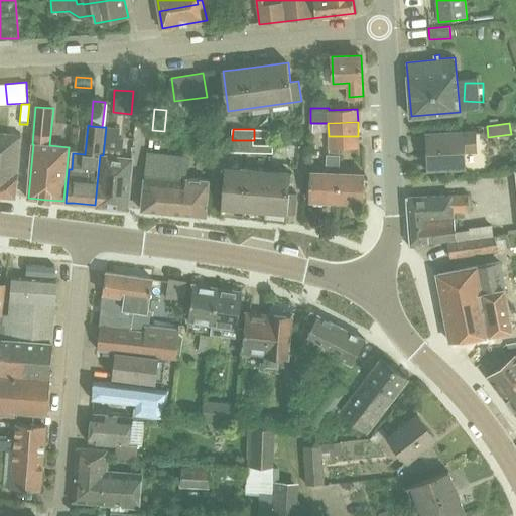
[(254,129),(254,137),(273,137),(273,129),(254,129)]
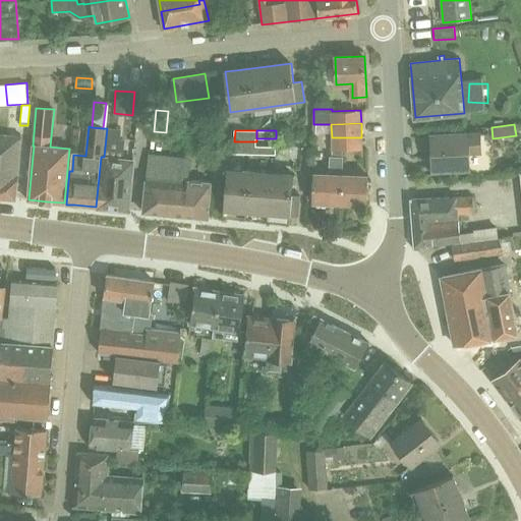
[(433,170),(470,168),(470,153),(481,153),(480,133),(431,135),(433,170)]
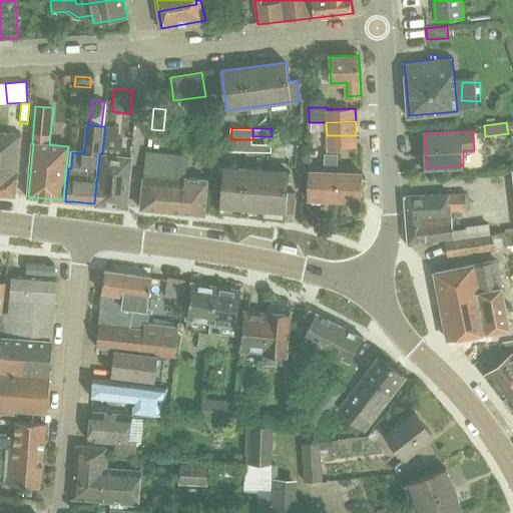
[(0,193),(15,195),(21,135),(0,132),(0,193)]
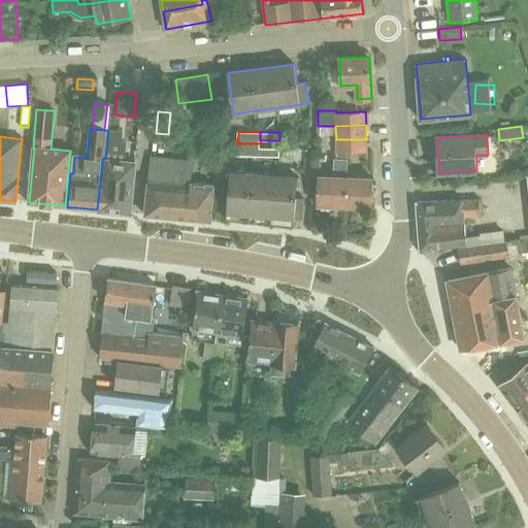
[(366,139),(336,139),(336,153),(367,152),(366,139)]
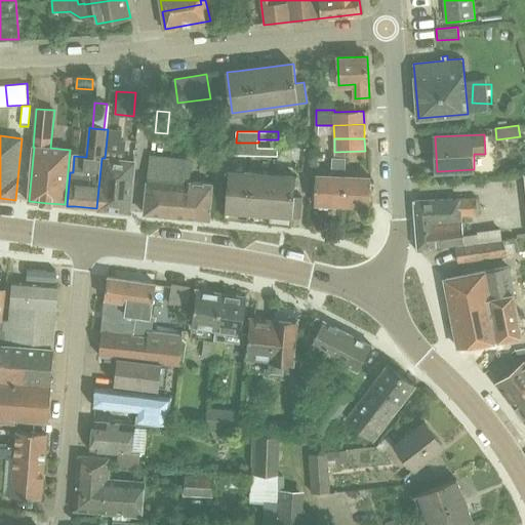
[(258,147),(258,143),(236,143),(236,155),(258,155),(258,147)]
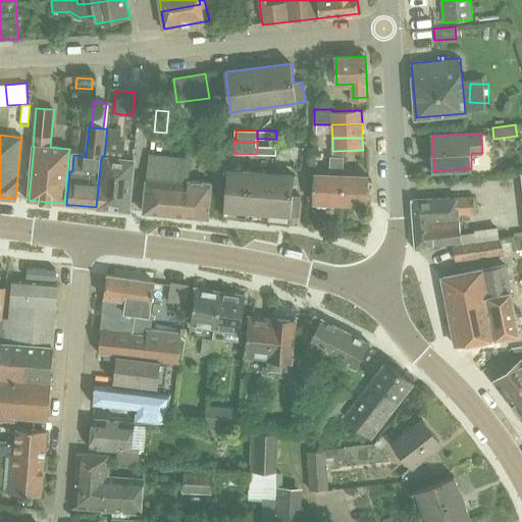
[(276,146),(257,146),(257,154),(276,154),(276,146)]
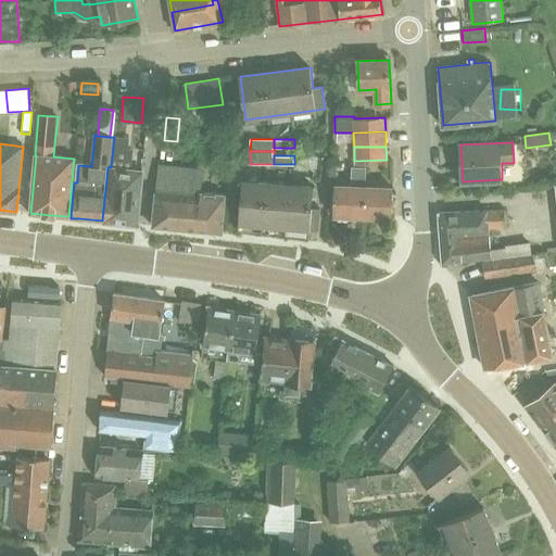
[(352,165),(351,186),(335,186),(333,215),(365,216),(366,187),(367,166),(352,165)]
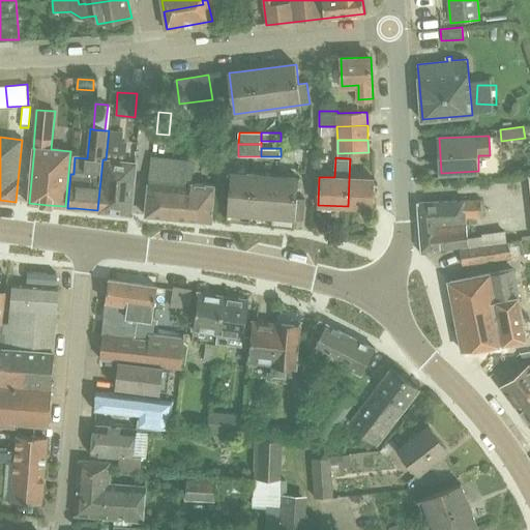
[(146,215),(197,221),(211,222),(215,185),(201,183),(192,182),(194,163),(152,158),(149,182),(146,215)]
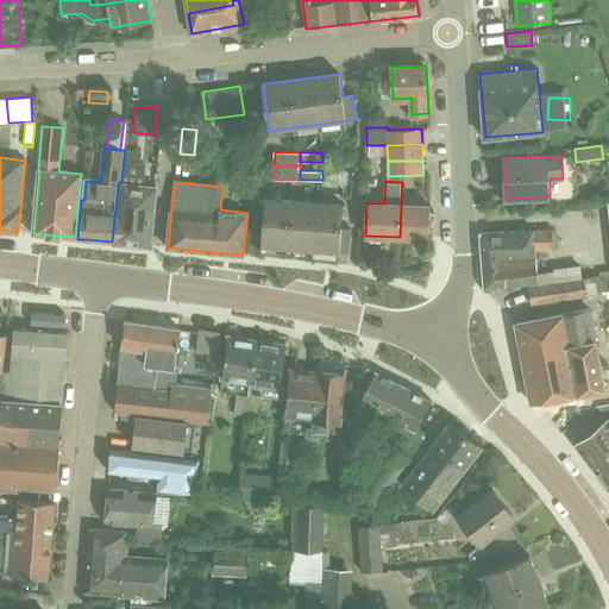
[(118,183),(112,242),(123,243),(123,244),(143,245),(150,245),(156,187),(121,183),(118,183)]
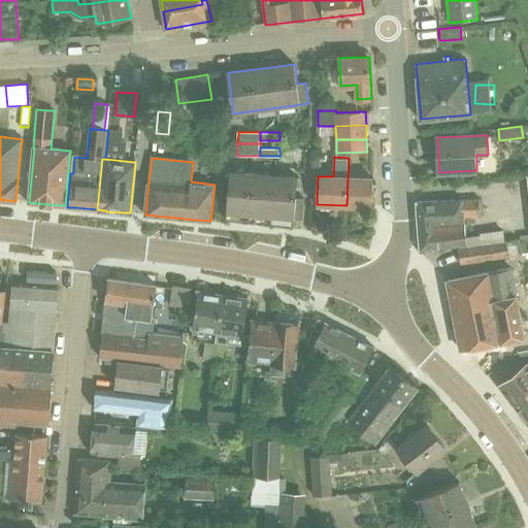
[(227,212),(239,213),(302,219),(304,198),(296,197),(298,176),(231,170),(227,212)]
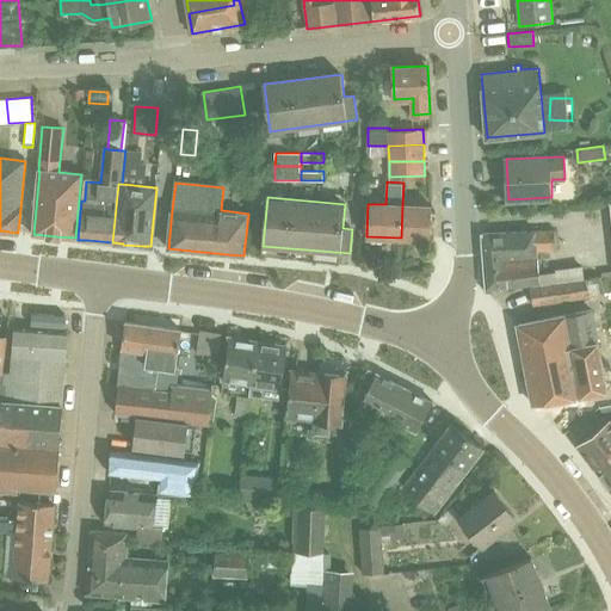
[(402,205),(401,238),(431,239),(432,207),(402,205)]
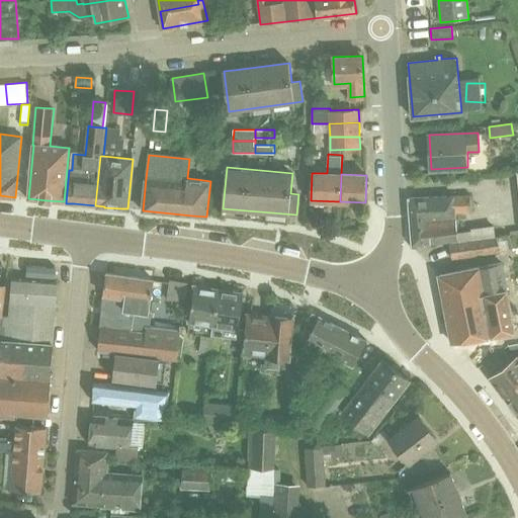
[(410,197),(409,197),(411,222),(455,218),(455,212),(471,211),(470,195),(456,195),(410,197)]
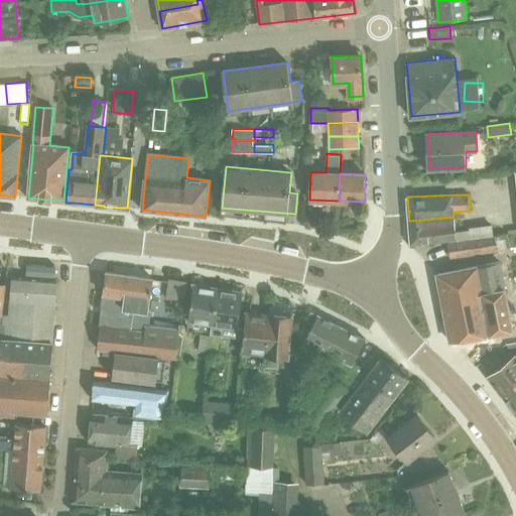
[(409,221),(411,244),(448,239),(456,238),(456,230),(454,217),(409,221)]
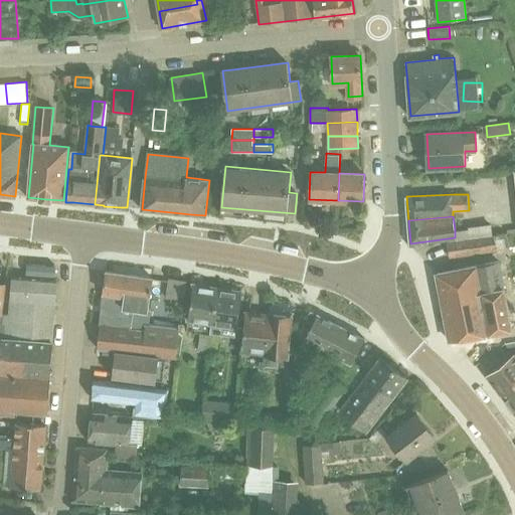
[(470,239),(493,235),(491,221),(468,225),(468,227),(470,239)]
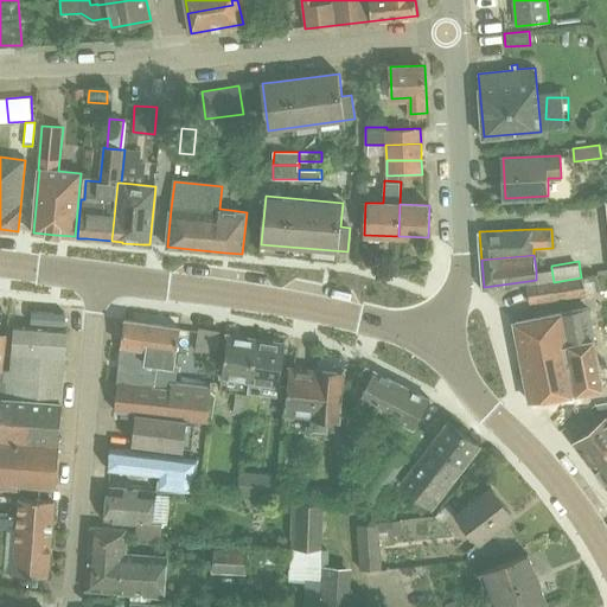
[(536,285),(528,286),(531,304),(601,292),(598,275),(581,278),(554,282),(536,285)]
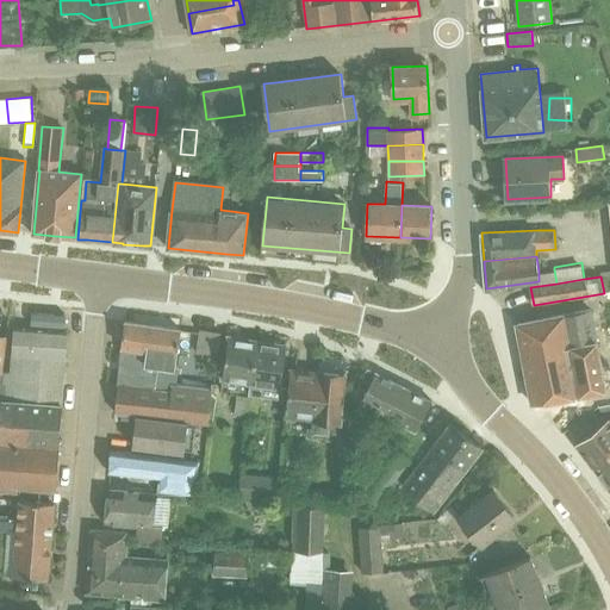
[(517,324),(526,363),(598,349),(591,310),(517,324)]
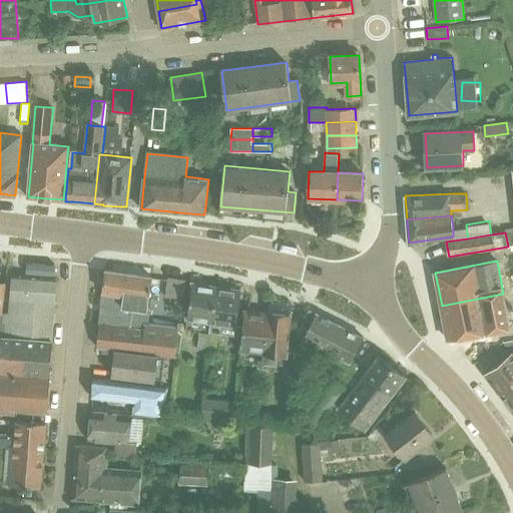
[(103,292),(100,324),(130,329),(130,328),(133,307),(158,311),(163,279),(105,271),(102,292),(103,292)]
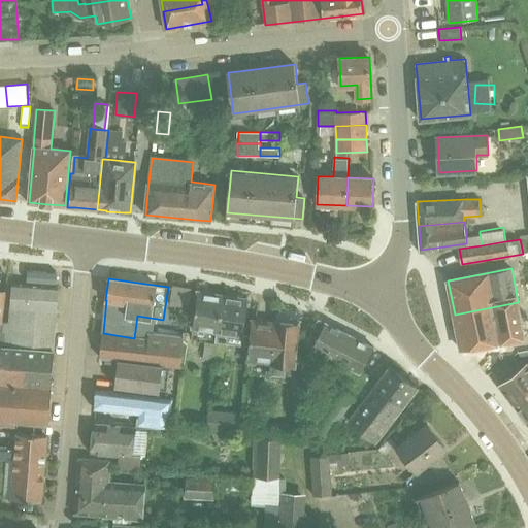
[(1,344),(55,350),(58,310),(60,288),(14,284),(11,321),(3,320),(1,344)]
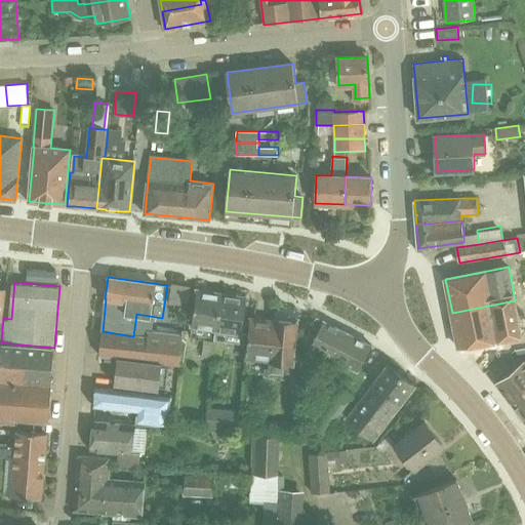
[(209,288),(202,287),(200,290),(198,290),(192,324),(216,328),(217,328),(223,293),(210,292),(209,288)]
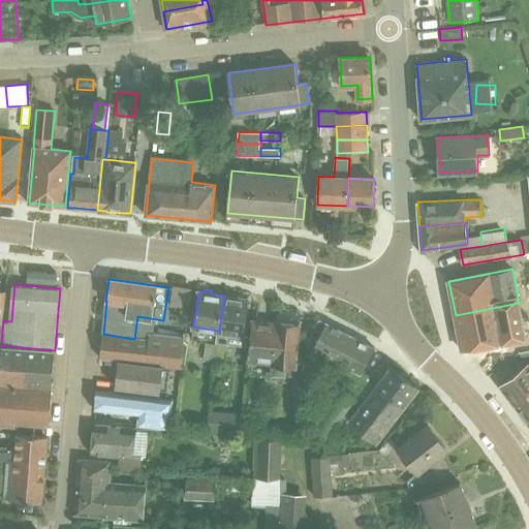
[(235,298),(224,296),(219,331),(218,331),(216,342),(229,343),(230,333),(244,335),(249,300),(246,300),(245,297),(237,294),(235,298)]
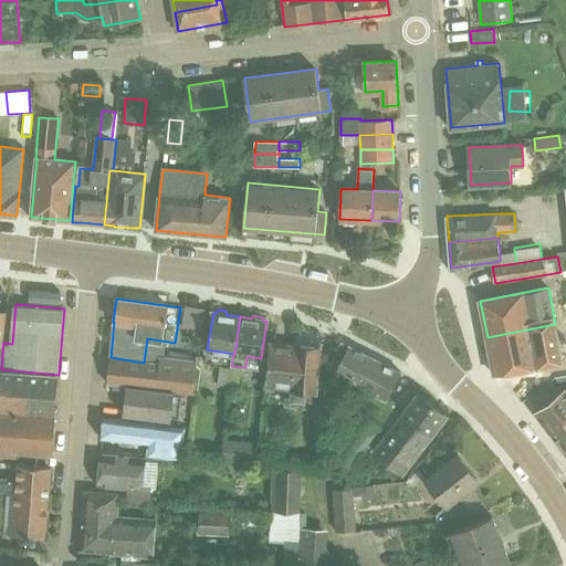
[(555,324),(488,337),(494,375),(562,362),(555,324)]
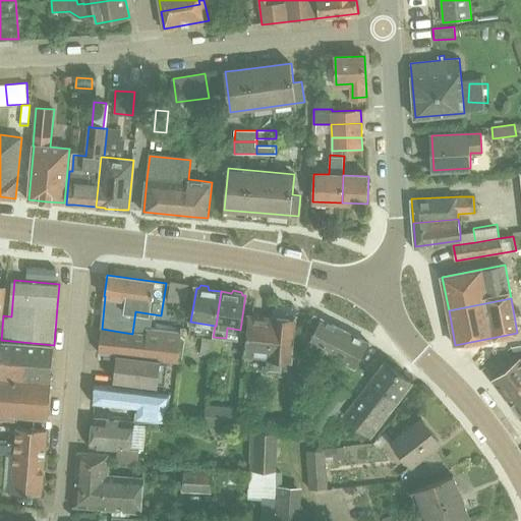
[(269,359),(272,319),(262,317),(259,313),(253,313),(250,316),(248,316),(244,355),(268,358),(268,359),(269,359)]
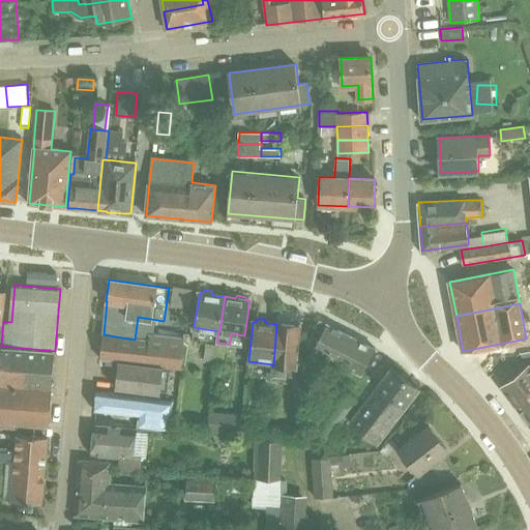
[(326,446),(345,416),(370,382),(372,379),(362,374),(376,348),(320,319),(306,345),(356,371),(344,390),(336,387),(314,422),(323,430),(316,438),(326,446)]
